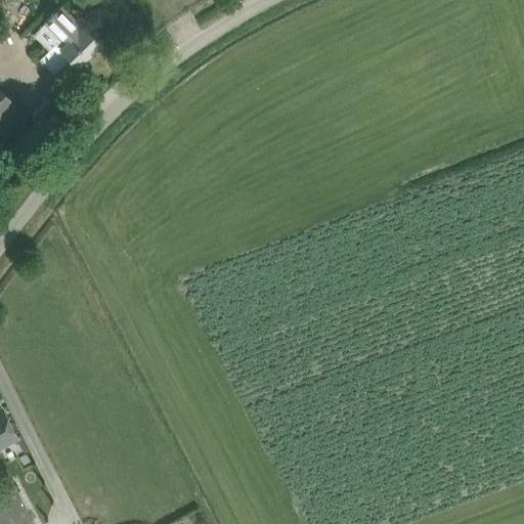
[(55,42),(39,58),(53,73),(70,57),(77,64),(100,42),(86,28),(85,29),(62,4),(42,22),(61,42),(59,44),(56,41),(55,42)]
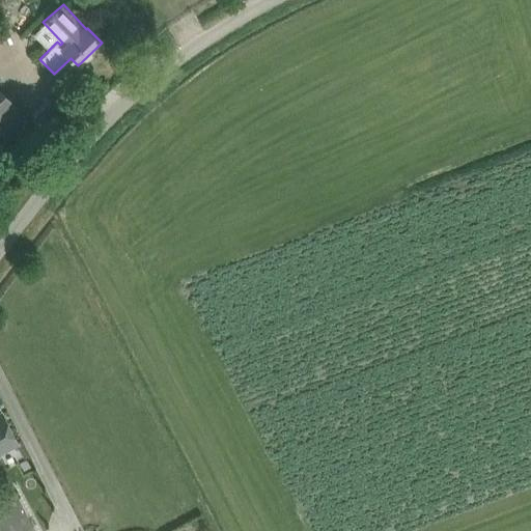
[(0,136),(2,139),(26,115),(0,89),(0,136)]
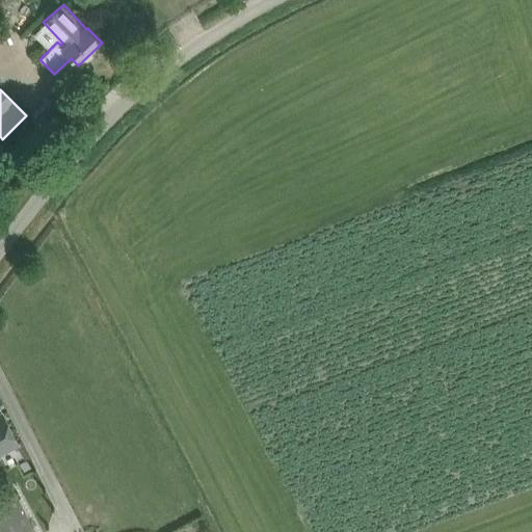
[(54,98),(40,110),(49,122),(59,111),(62,115),(65,111),(54,98)]
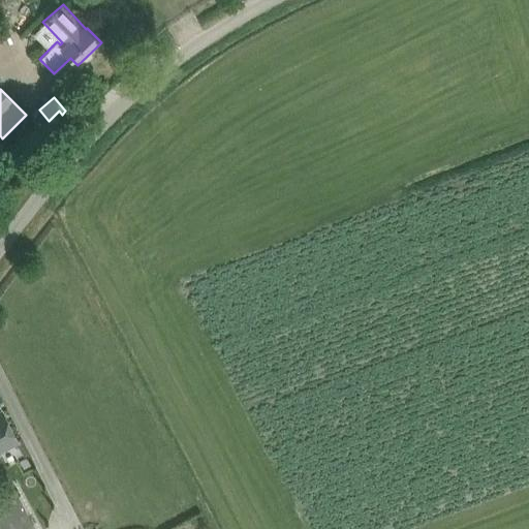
[(0,449),(17,440),(10,429),(1,411),(0,411),(0,449)]
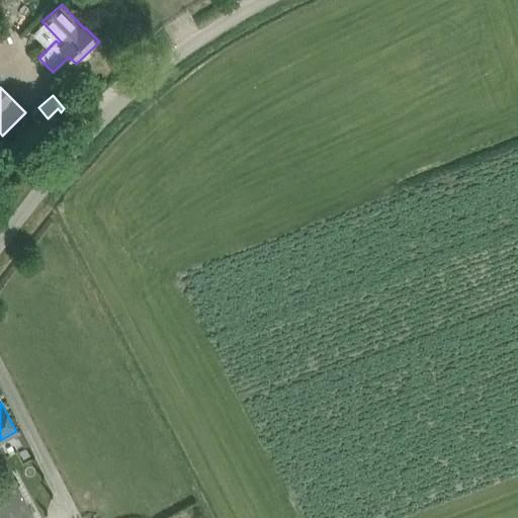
[(0,517),(34,517),(14,480),(0,487),(0,517)]
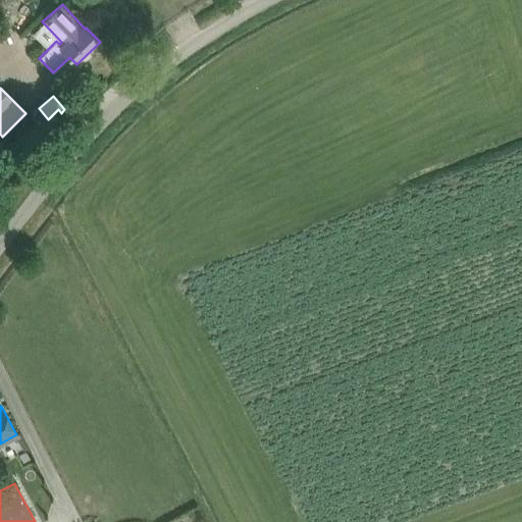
All buildings are outlined.
